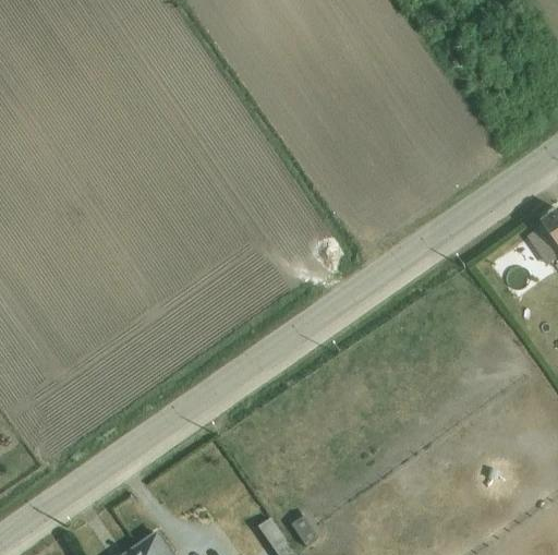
[(557,212),(543,224),(557,243),(557,212)]
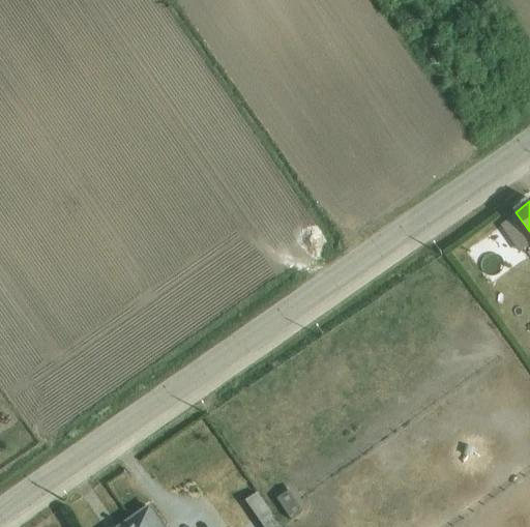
[(529,243),(529,231),(516,212),(500,224),(519,251),(529,243)]
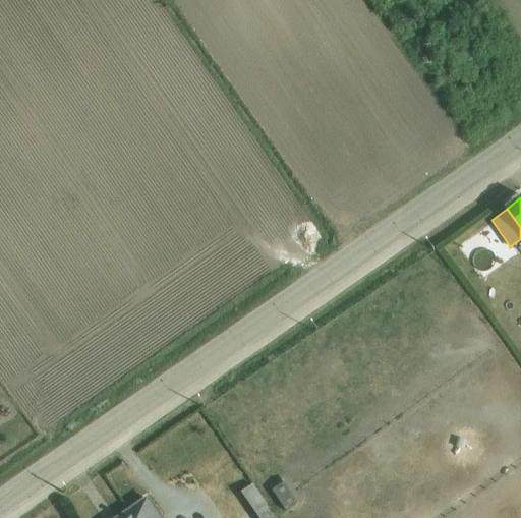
[(272,508),(290,500),(281,477),(263,485),(272,508)]
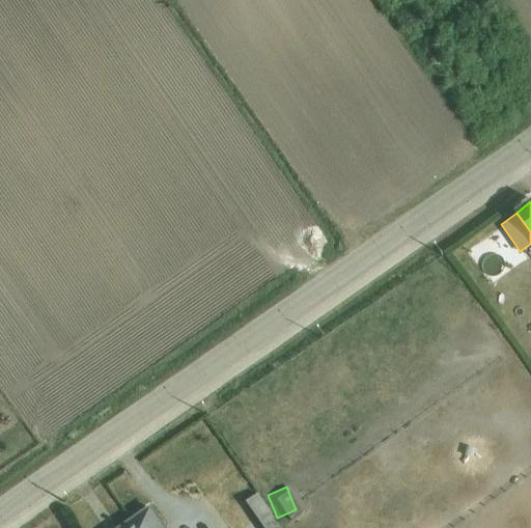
[(281,527),(256,492),(245,500),(263,527),(281,527)]
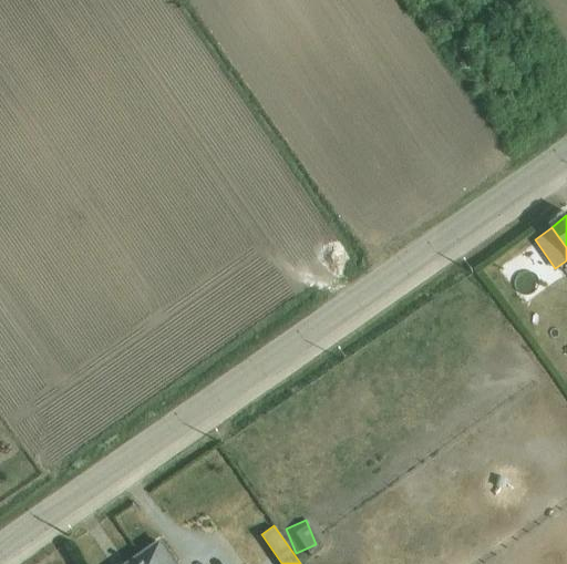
[(174,563),(158,541),(124,563),(174,563)]
